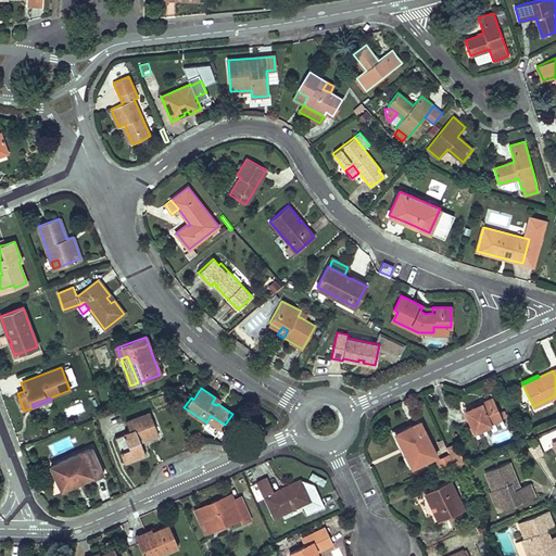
[(465,409),(476,437),(504,424),(492,397),(474,406),(465,409)]
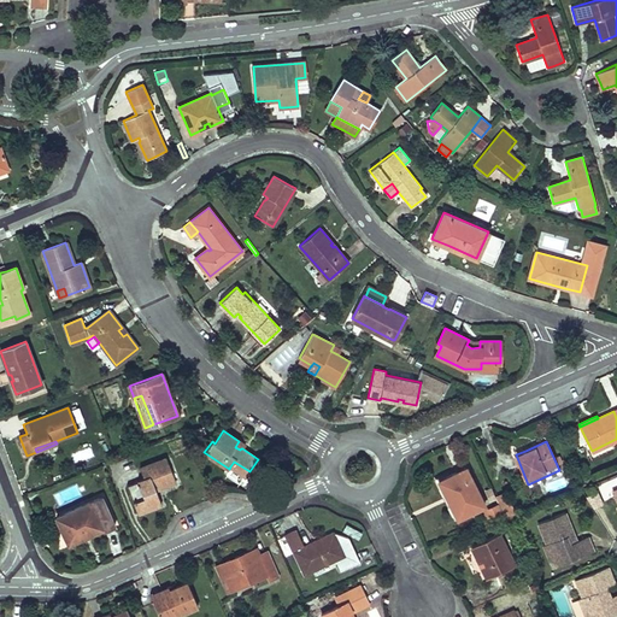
[(76,463),(94,457),(90,448),(74,453),(76,463)]
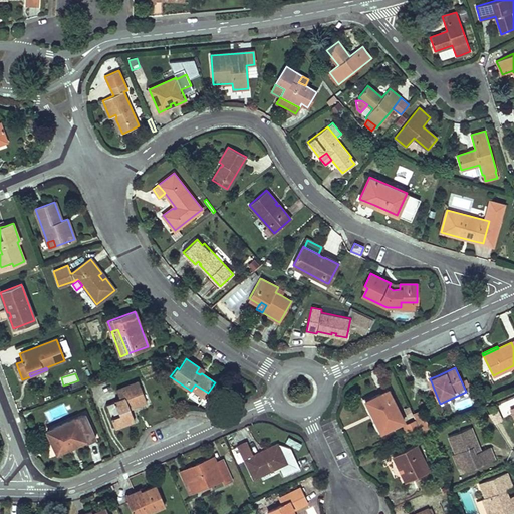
[(114,428),(135,420),(130,408),(147,402),(139,381),(116,390),(119,399),(105,405),(114,428)]
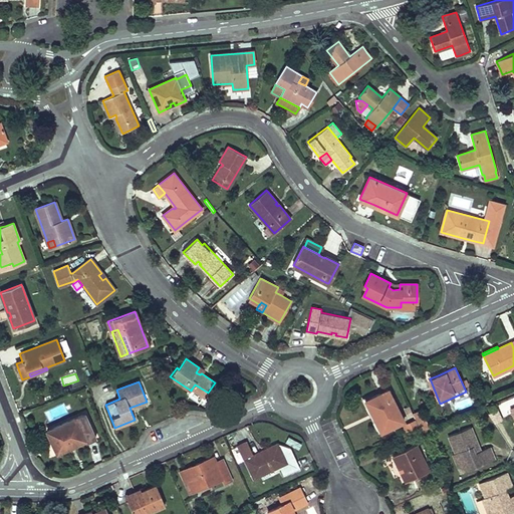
[(195,384),(192,389),(205,398),(208,393),(195,384)]
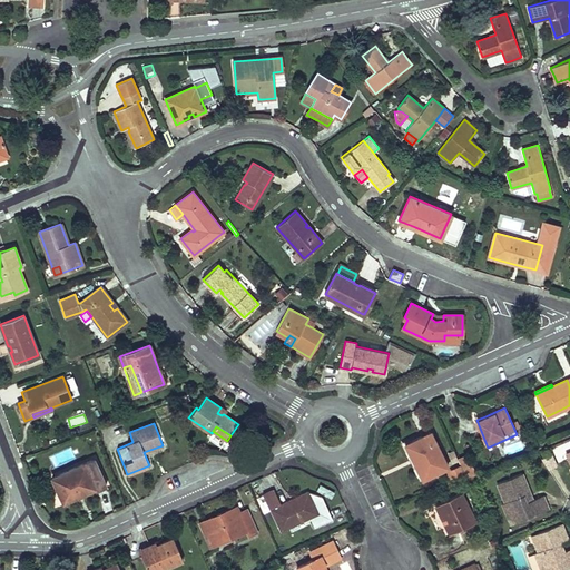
[(415,464),(422,479),(448,467),(430,431),(404,444),(415,464)]
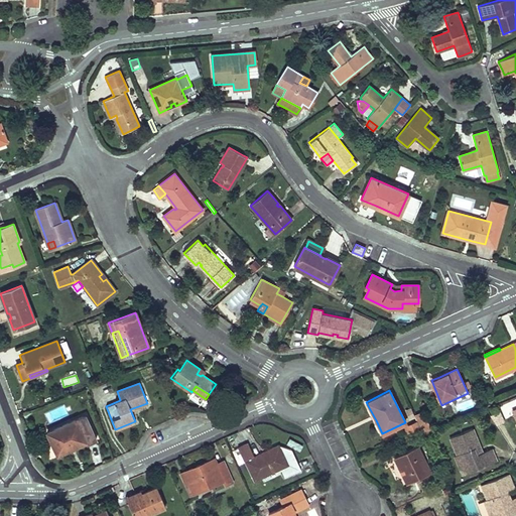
[(406,410),(410,417),(414,415),(414,414),(411,408),(406,410)]
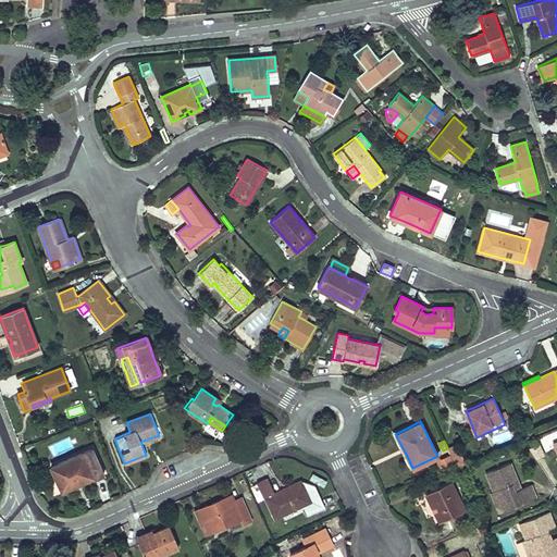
[(457,455),(453,445),(447,447),(447,448),(450,455),(452,457),(457,455)]
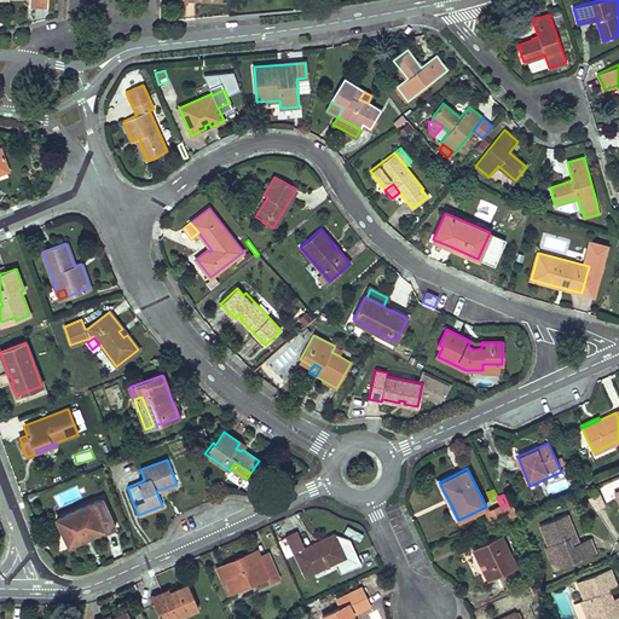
[(90,536),(103,530),(91,503),(57,519),(69,545),(90,536)]
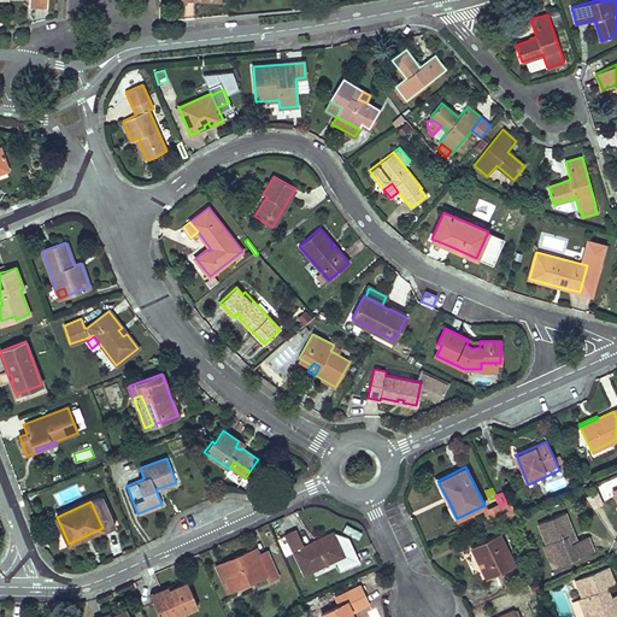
[(516,516),(509,503),(506,504),(500,506),(503,511),(506,519),(510,518),(516,516)]
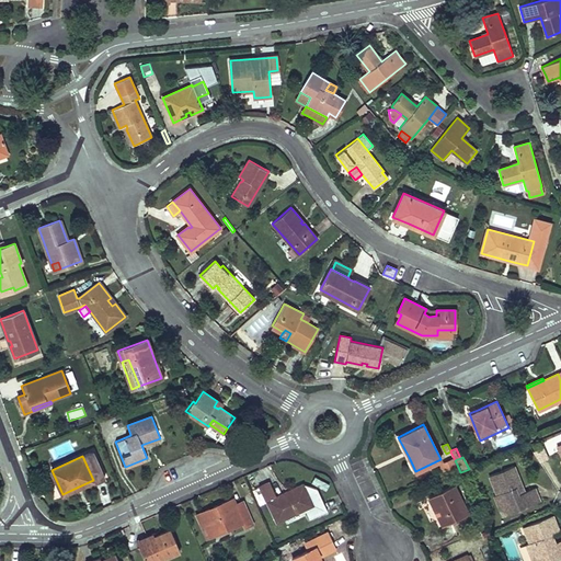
[(442,464),(445,470),(457,465),(455,460),(454,458),(442,464)]
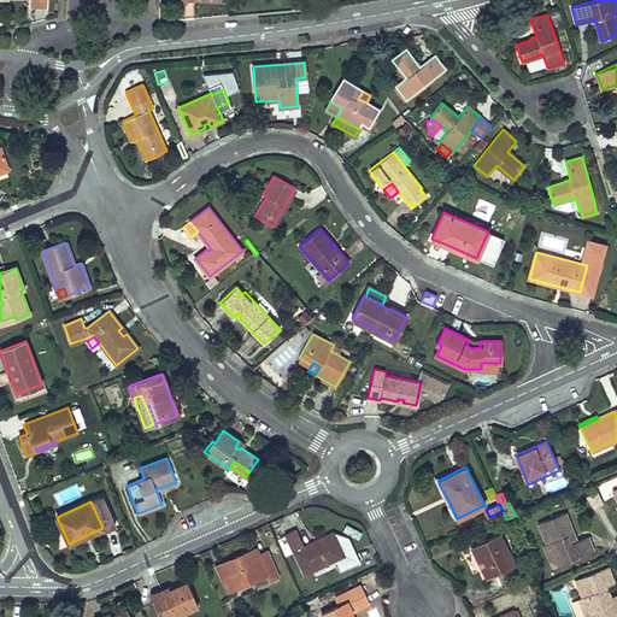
[(544,545),(550,558),(554,556),(558,566),(594,551),(587,536),(576,541),(569,544),(566,536),(574,533),(565,512),(539,523),(546,544),(544,545)]
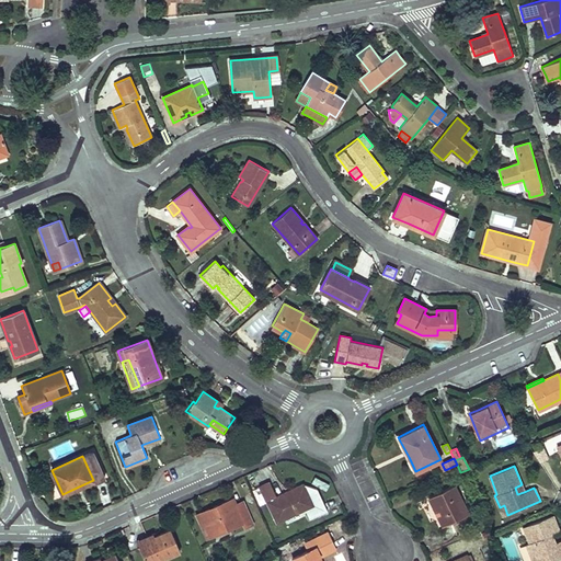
[(329,484),(315,477),(311,483),(325,491),(329,484)]
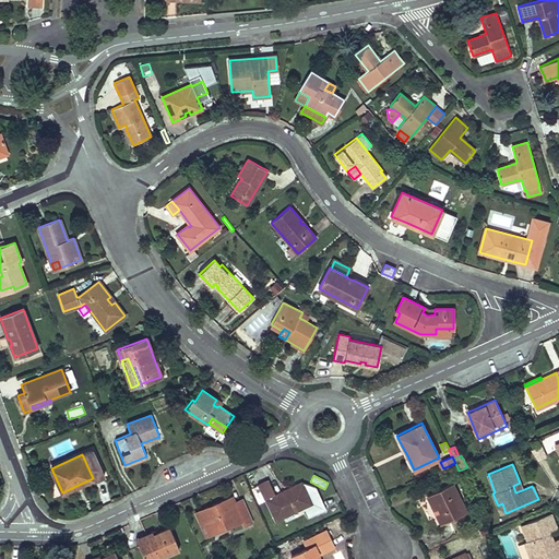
[(258,485),(275,521),(304,508),(308,516),(325,509),(319,496),(316,487),(301,482),(274,495),(268,480),(258,485)]
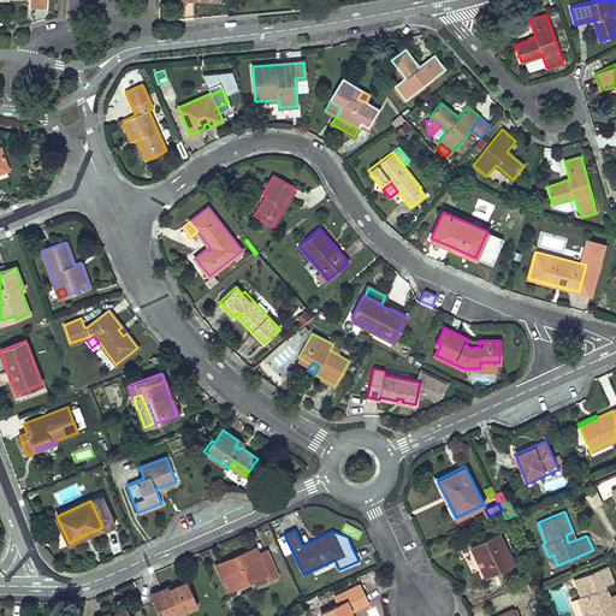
[(568,543),(575,540),(573,532),(566,535),(568,543)]
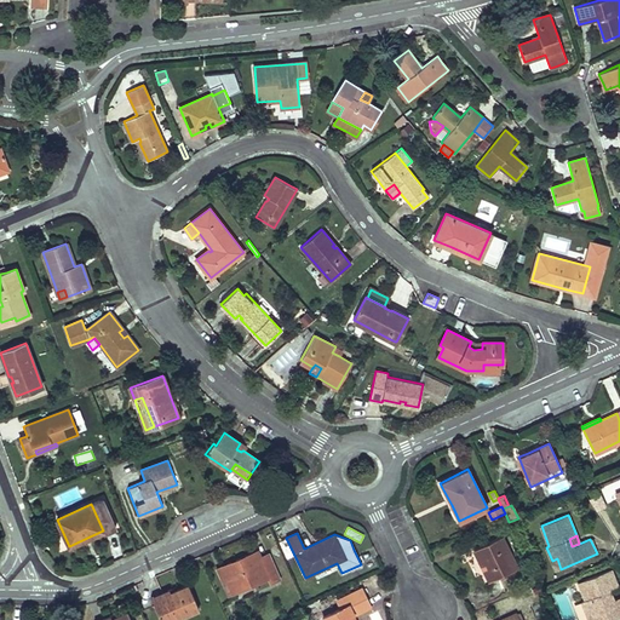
[(481,563),(489,581),(517,568),(501,537),(474,550),(481,563)]
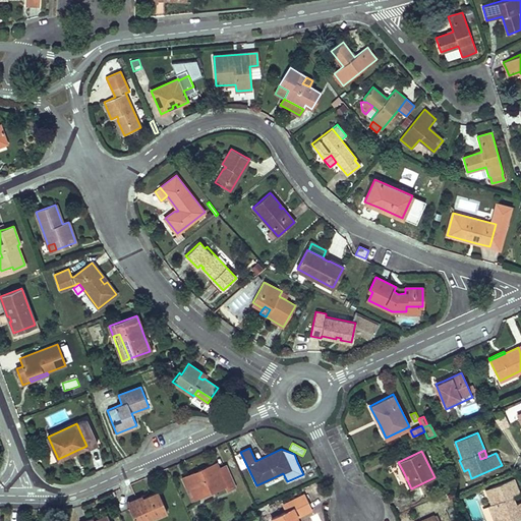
[(240,467),(245,465),(240,453),(236,455),(240,467)]
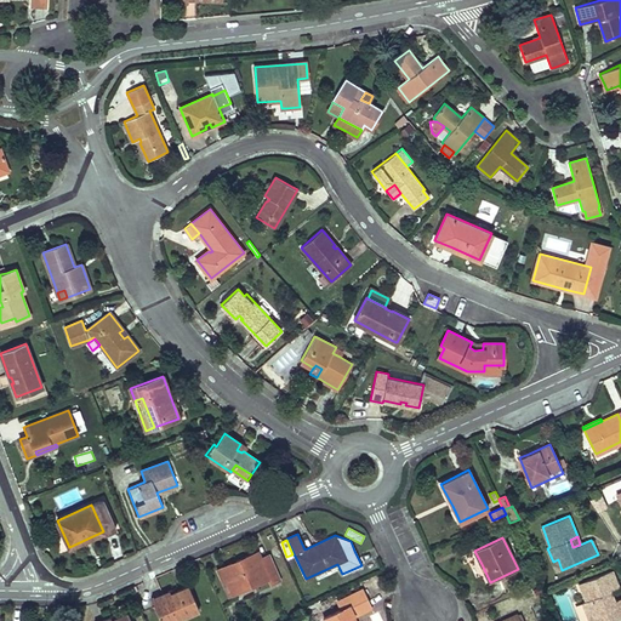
[(221,569),(232,594),(268,579),(271,584),(279,580),(268,554),(262,558),(258,552),(245,558),(221,569)]
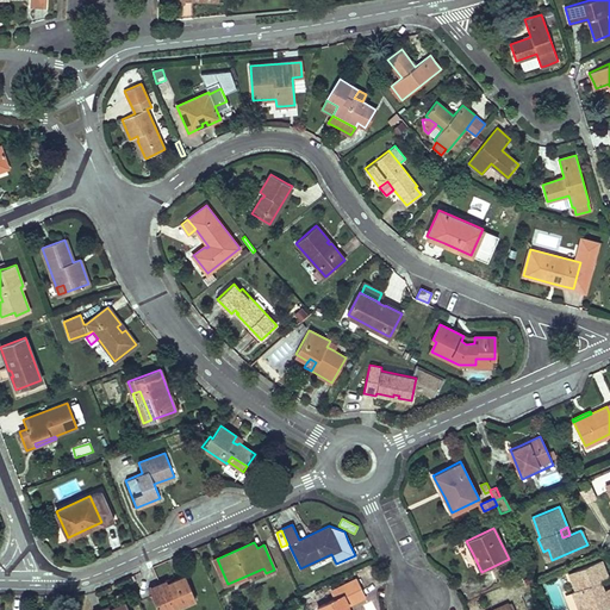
[(228,584),(217,559),(213,560),(224,585),(228,584)]
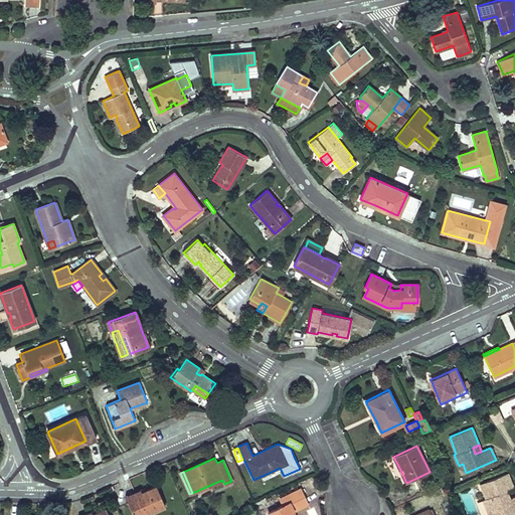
[(484,500),(489,514),(508,514),(514,512),(514,495),(510,498),(506,499),(504,492),(507,491),(514,488),(507,473),(481,484),(487,498),(484,500)]
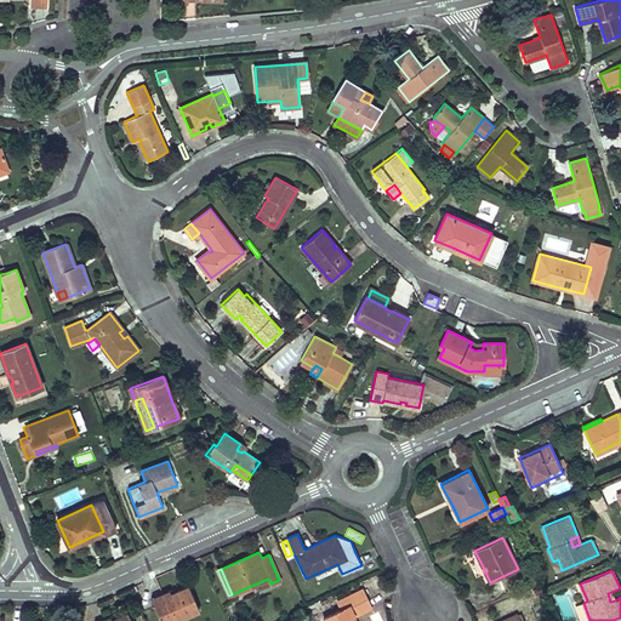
[(169,594),(170,597),(153,604),(160,620),(174,620),(199,610),(188,586),(169,594)]
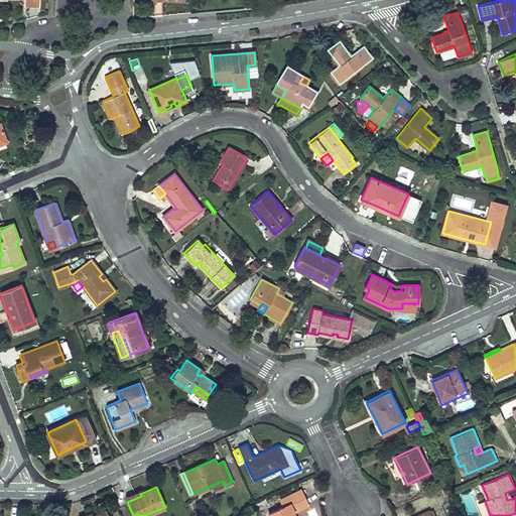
[(125,497),(127,502),(141,496),(140,494),(139,491),(125,497)]
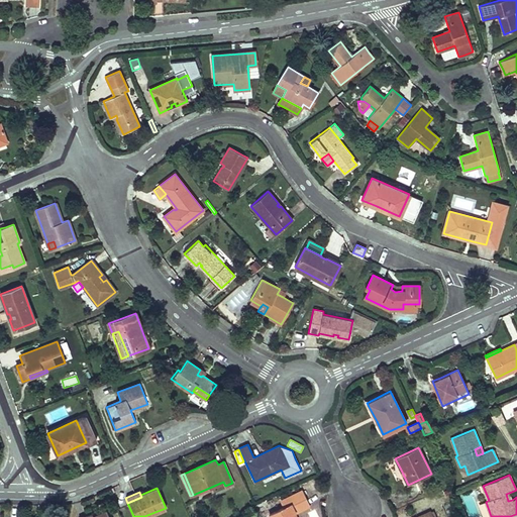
[(284,507),(270,514),(270,516),(296,516),(294,513),(308,506),(306,502),(301,492),(282,501),(284,507)]
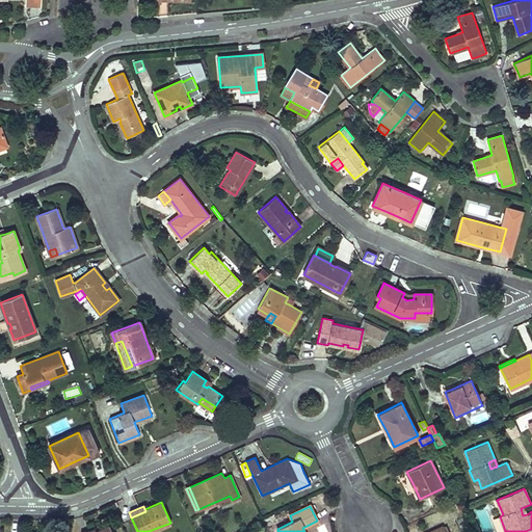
[(264,521),(268,529),(273,527),(269,517),(264,521)]
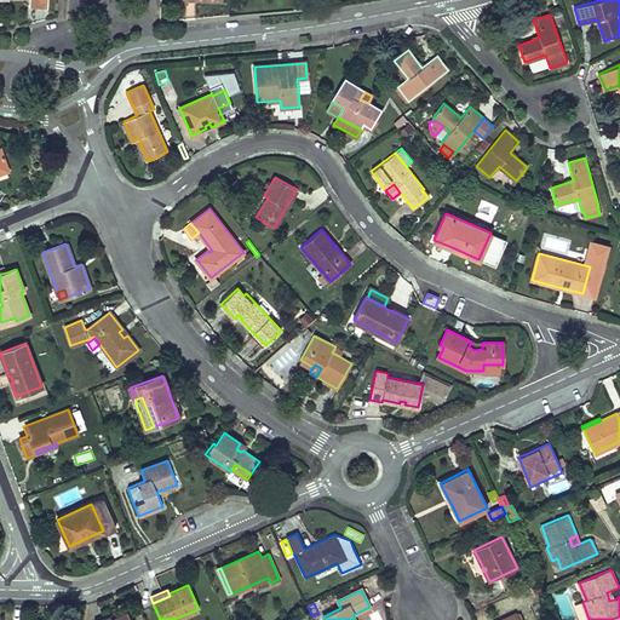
[(371,619),(388,619),(383,607),(368,613),(371,619)]
